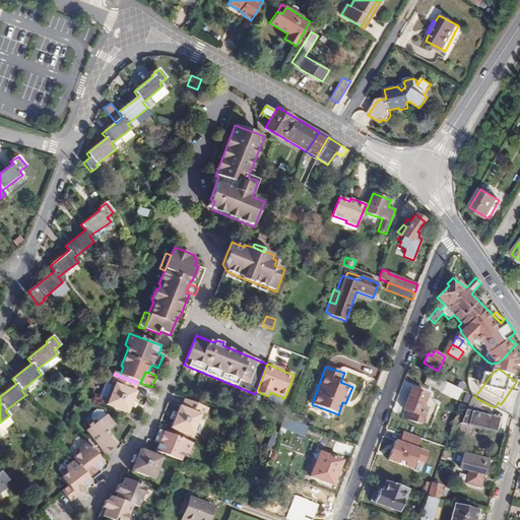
[(137,392),(135,391),(137,384),(132,382),(114,375),(111,381),(115,383),(106,405),(128,414),(132,406),(134,399),(137,392)]
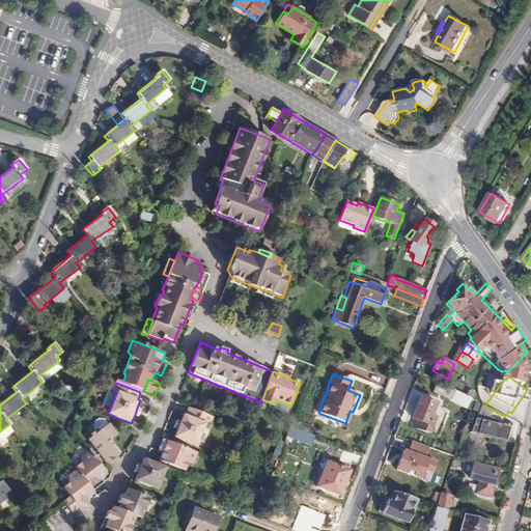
[(435,389),(450,397),(453,390),(444,385),(438,383),(435,389)]
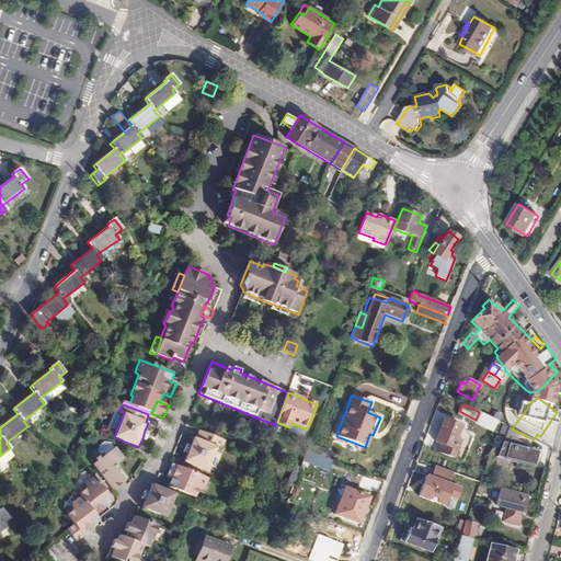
[(494,430),(499,422),(479,412),(476,420),(494,430)]
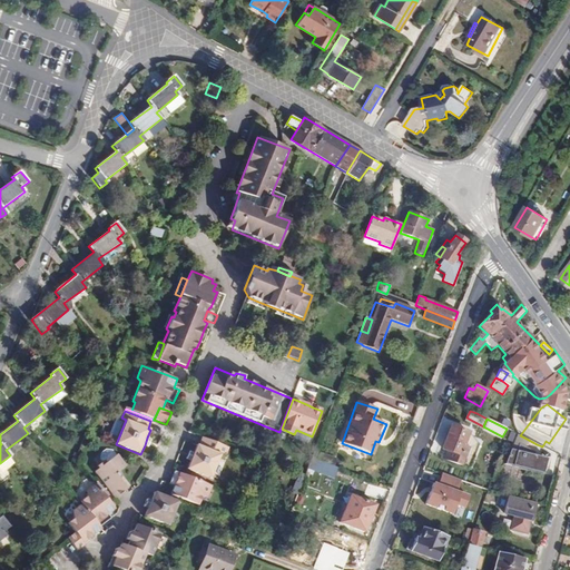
[(442,449),(449,451),(445,460),(469,470),(479,445),(467,440),(469,434),(469,432),(451,425),(442,449)]
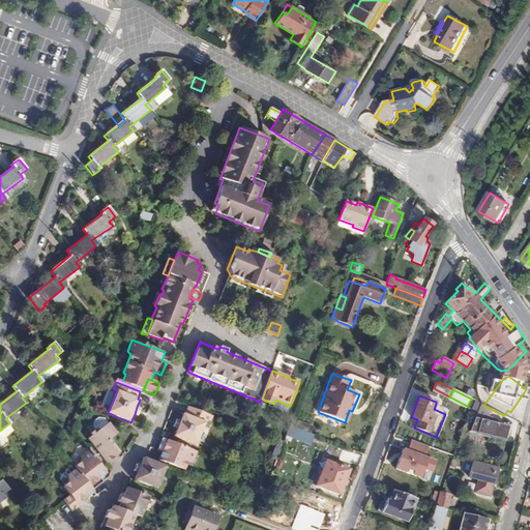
[(434,409),(445,414),(438,405),(436,404),(434,409)]
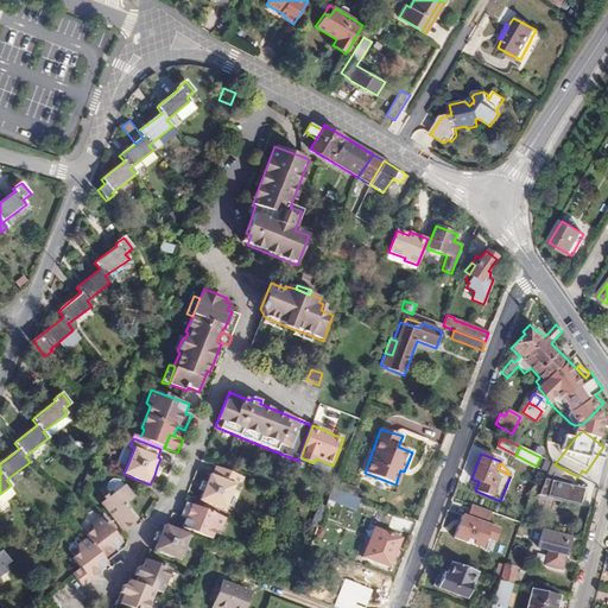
[(200,501),(225,511),(235,485),(239,475),(215,467),(211,475),(209,475),(206,483),(203,492),(200,501)]
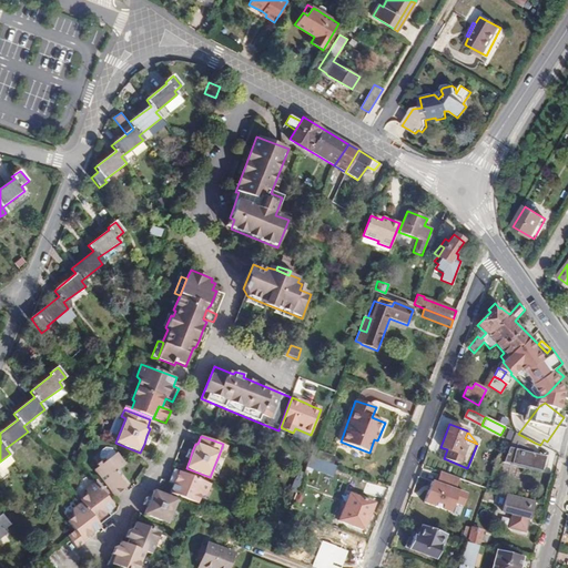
[(531,449),(535,443),(523,436),(519,443),(531,449)]
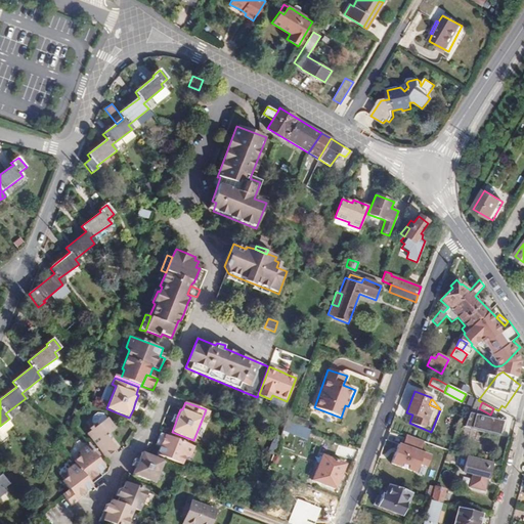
[(504,422),(491,419),(491,416),(490,415),(479,408),(478,408),(476,415),(471,412),(465,427),(499,436),(504,422)]
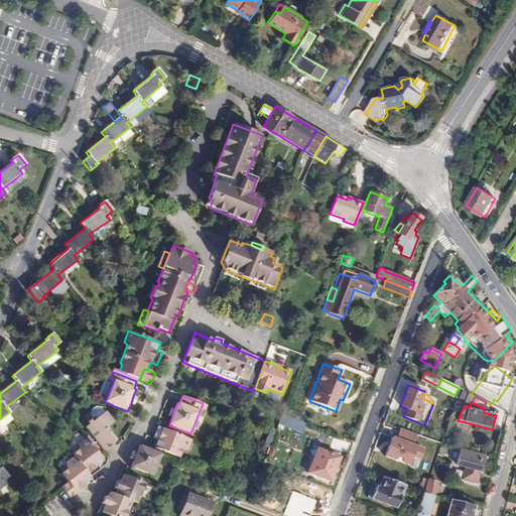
[(203,403),(200,411),(204,413),(208,405),(203,403)]
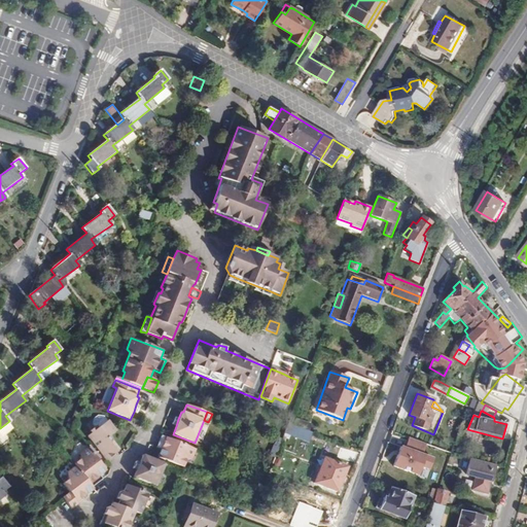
[(293,426),(308,431),(311,424),(295,419),(293,426)]
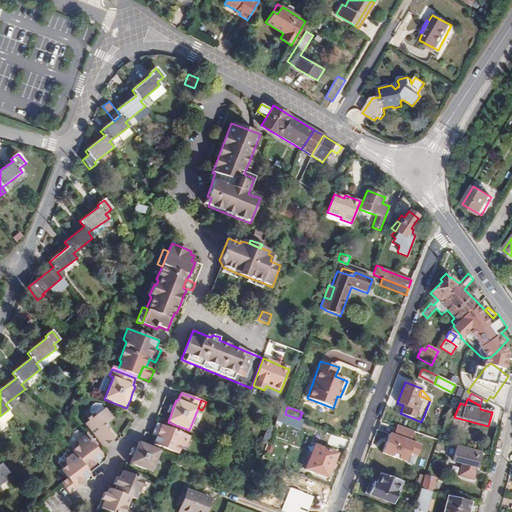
[(84,424),(103,448),(113,440),(103,426),(113,418),(105,408),(92,418),(88,421),(84,424)]
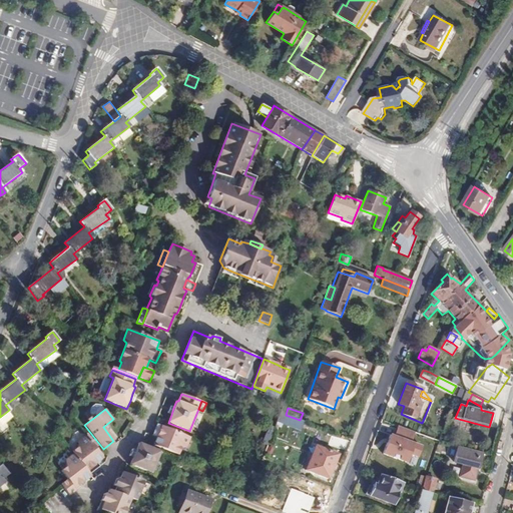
[(153,445),(179,456),(183,447),(187,437),(157,424),(152,436),(156,438),(153,445)]
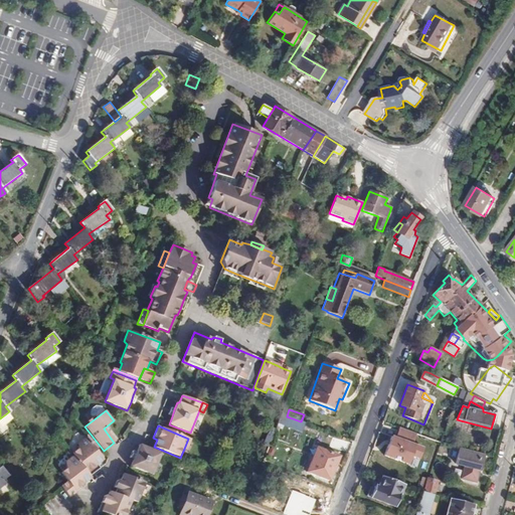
[(395,436),(388,435),(382,457),(416,467),(422,446),(411,443),(415,433),(397,427),(395,436)]
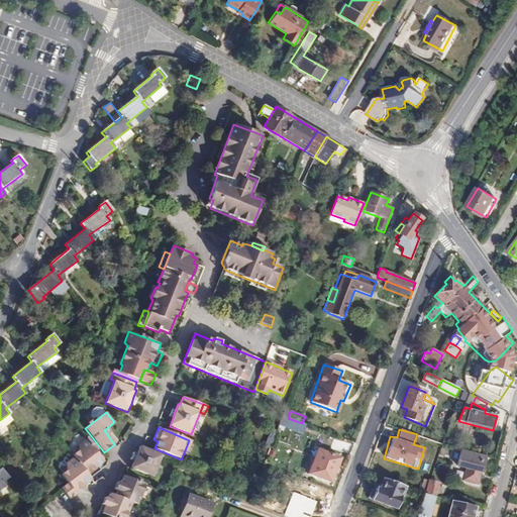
[(66,463),(67,471),(62,475),(67,483),(62,488),(70,499),(81,491),(79,489),(93,480),(92,479),(101,470),(98,467),(104,462),(86,439),(77,446),(79,449),(73,453),(75,456),(66,463)]
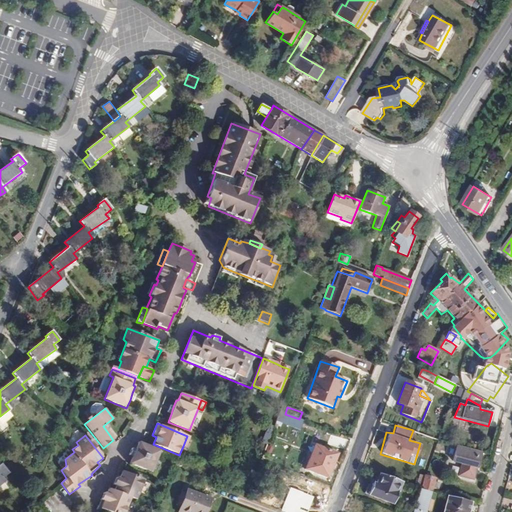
[(138,442),(135,450),(132,456),(129,464),(151,473),(160,451),(138,442)]
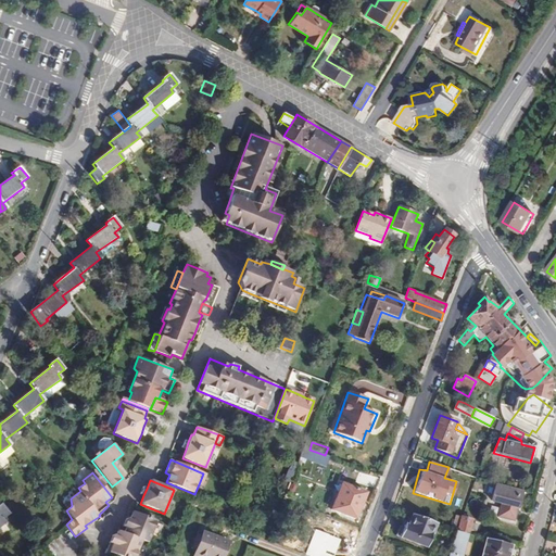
[(518,507),(522,491),(496,483),(492,501),(501,503),(517,507),(518,507)]
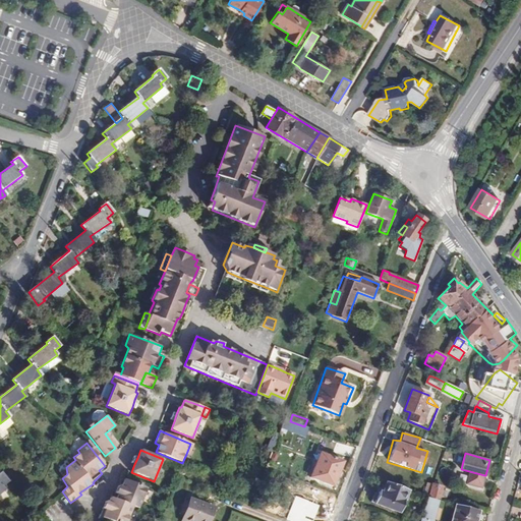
[(334,486),(343,462),(321,454),(310,477),(334,486)]
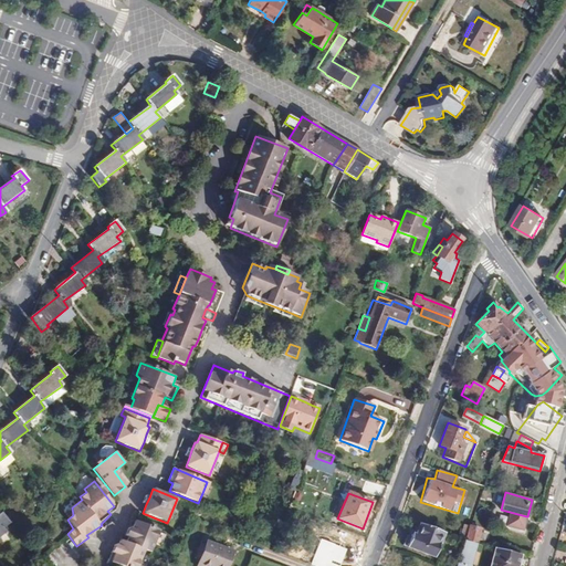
[(523,530),(526,516),(510,512),(506,526),(523,530)]
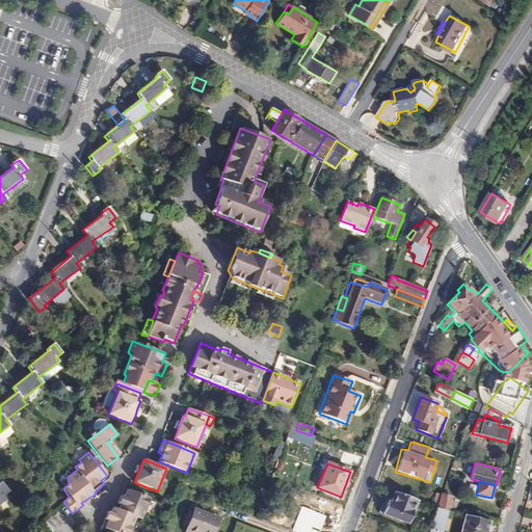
[(107,512),(105,519),(133,529),(137,517),(142,520),(150,499),(126,489),(126,491),(124,498),(121,497),(117,504),(121,505),(118,509),(113,508),(111,513),(107,512)]
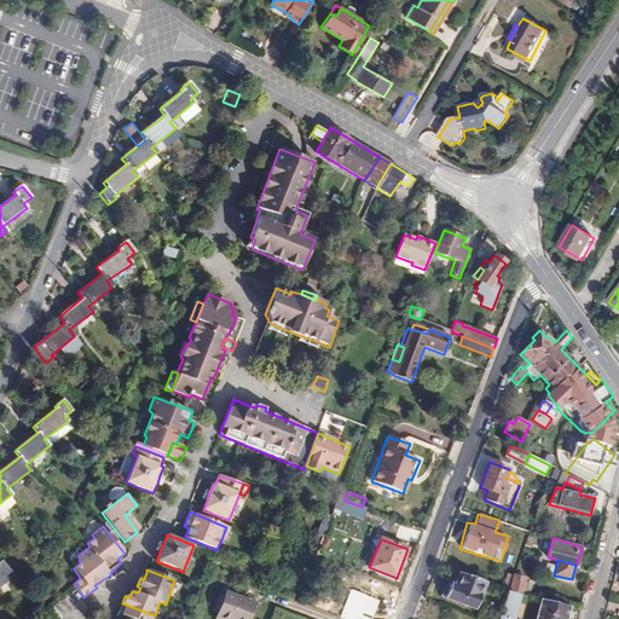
[(486,583),(461,572),(455,588),(449,585),(444,597),(475,609),(486,583)]
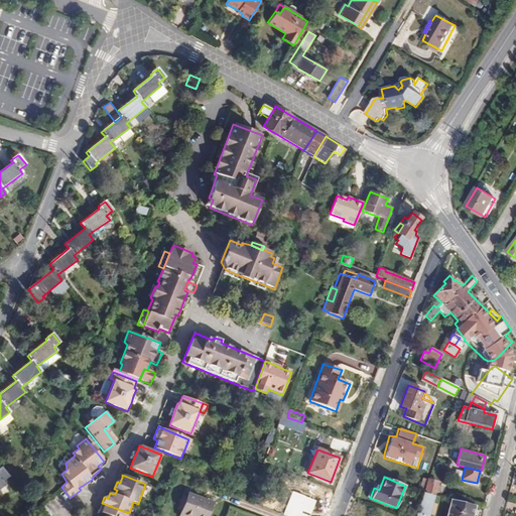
[(435,496),(439,483),(422,479),(419,489),(425,491),(424,493),(435,496)]
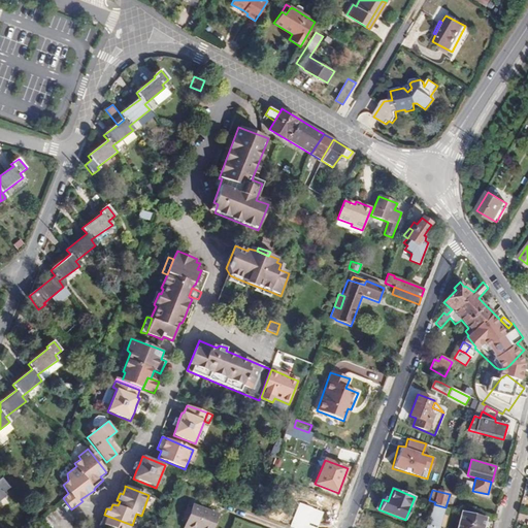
[(434,504),(426,527),(439,527),(446,507),(434,504)]
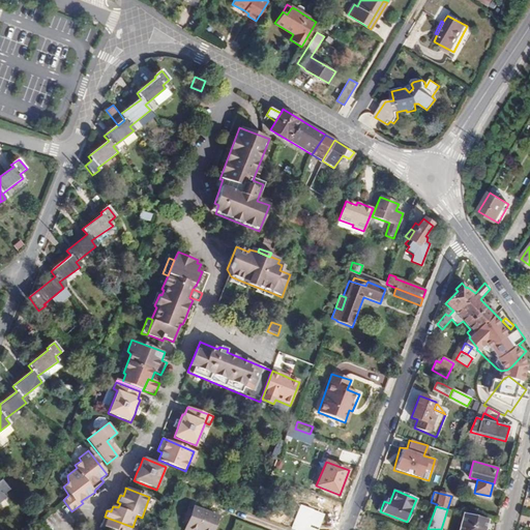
[(212,529),(218,517),(194,507),(185,529),(189,529),(212,529)]
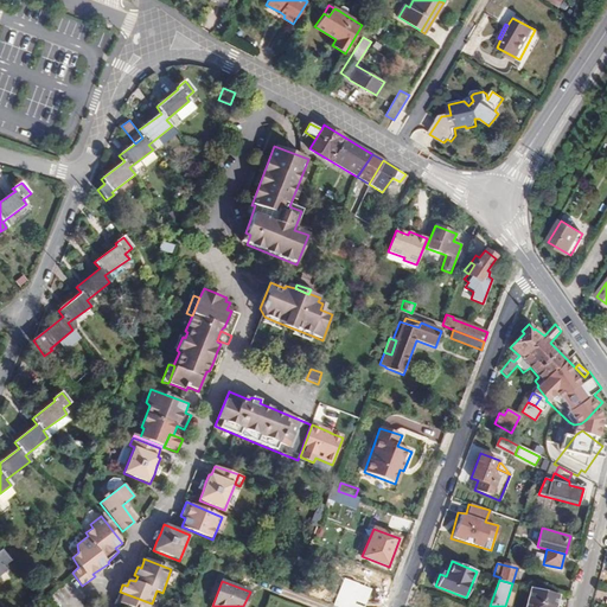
[(555,606),(558,595),(530,588),(525,606),(555,606)]
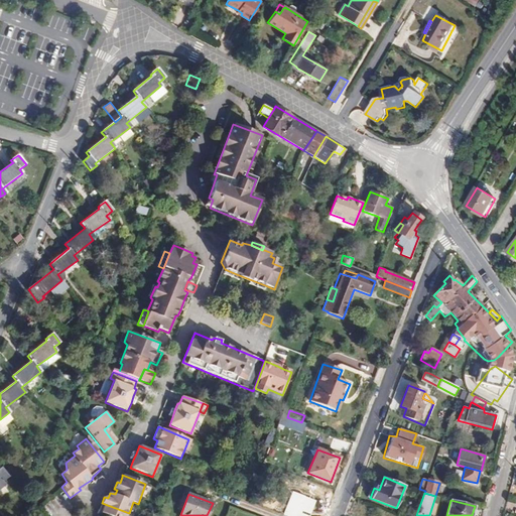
[(127,515),(129,513),(102,503),(101,504),(104,505),(101,512),(111,515),(127,515)]
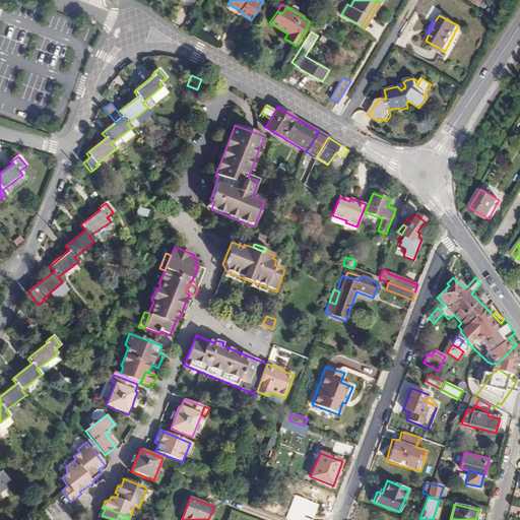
[(301,510),(296,519),(322,519),(323,519),(301,510)]
